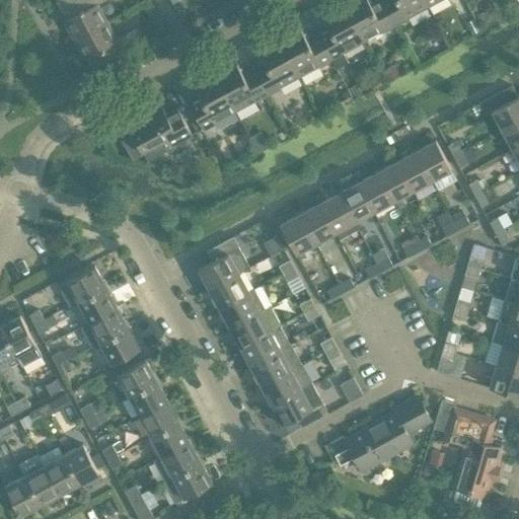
[(66,0),(58,3),(67,19),(64,21),(74,40),(107,22),(98,6),(108,0),(66,0)]
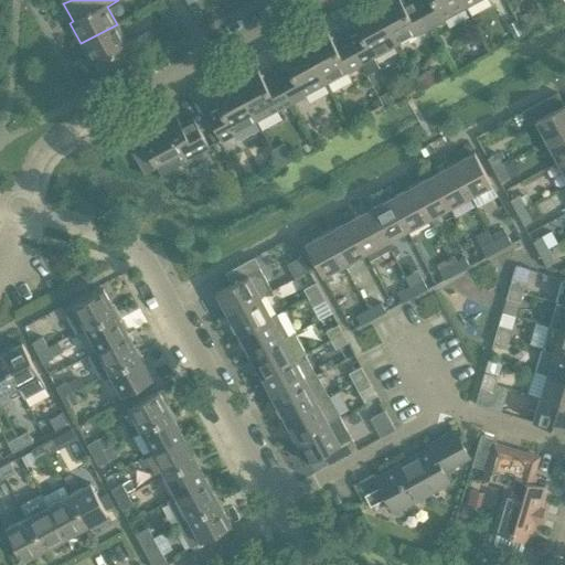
[(386,0),(373,8),(394,45),(416,33),(417,35),(430,29),(414,0),(409,0),(403,4),(400,0),(386,0)]
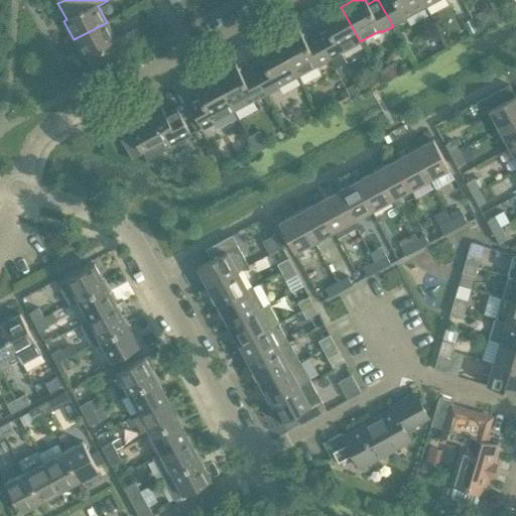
[(378,0),(393,26),(405,19),(404,18),(423,7),(419,0),(378,0)]
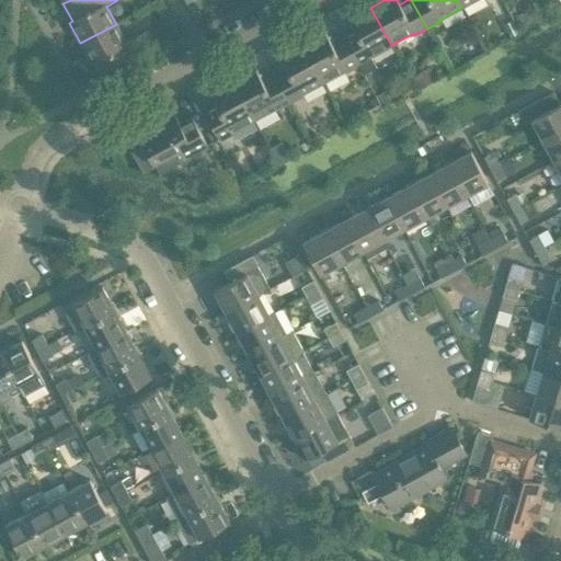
[(391,45),(370,8),(347,20),(353,30),(342,35),(358,66),(364,75),(376,68),(370,56),(391,45)]
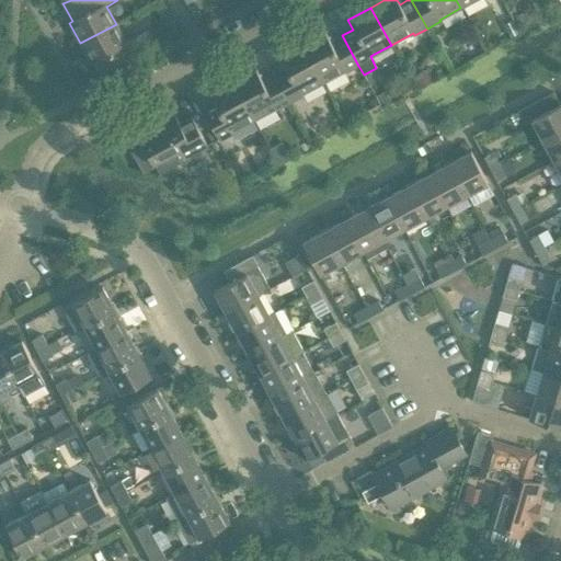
[(523,14),(515,16),(517,24),(525,22),(523,14)]
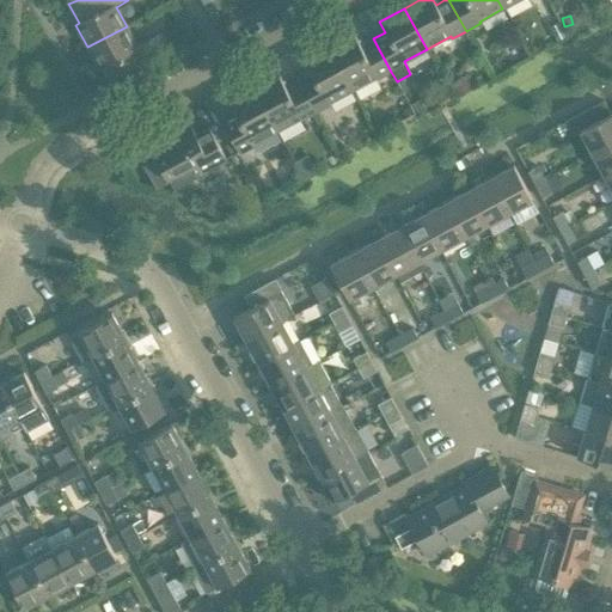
[(558,22),(550,26),(557,41),(565,36),(558,22)]
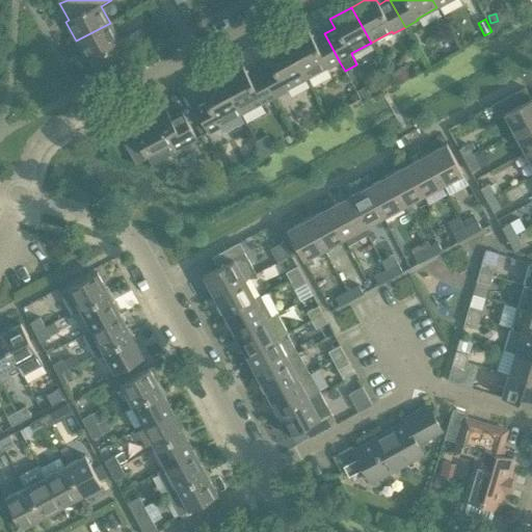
[(110,23),(76,41),(86,59),(89,59),(96,71),(148,43),(140,30),(120,41),(110,23)]
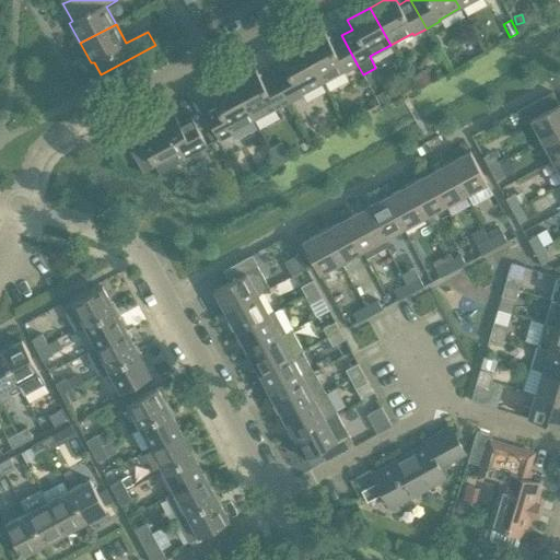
[(301,45),(322,82),(345,70),(346,72),(358,66),(341,35),(331,42),(326,31),(301,45)]
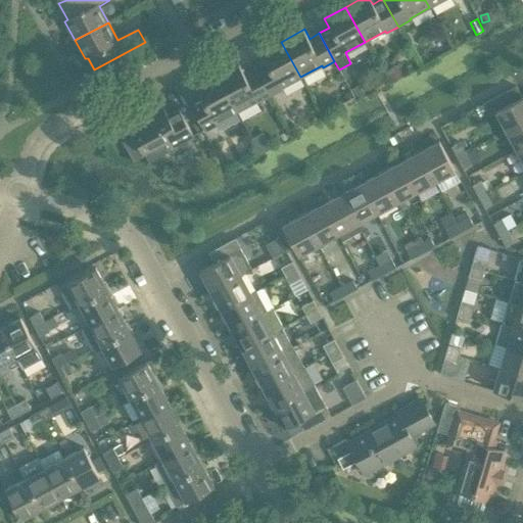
[(254,68),(270,96),(282,90),(281,88),(300,77),(281,42),(259,53),(266,62),(254,68)]
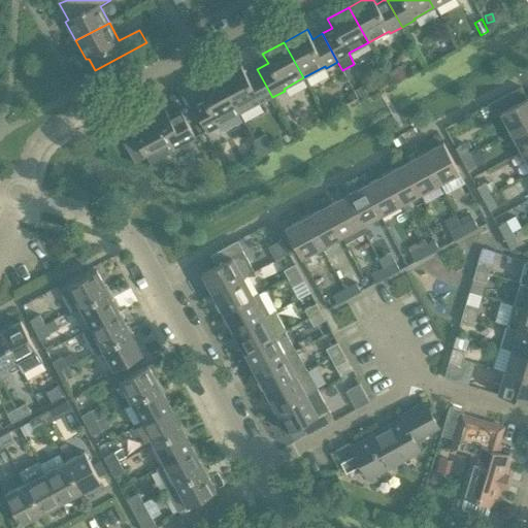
[(218,78),(237,113),(259,101),(260,103),(272,97),(257,69),(245,75),(240,66),(218,78)]
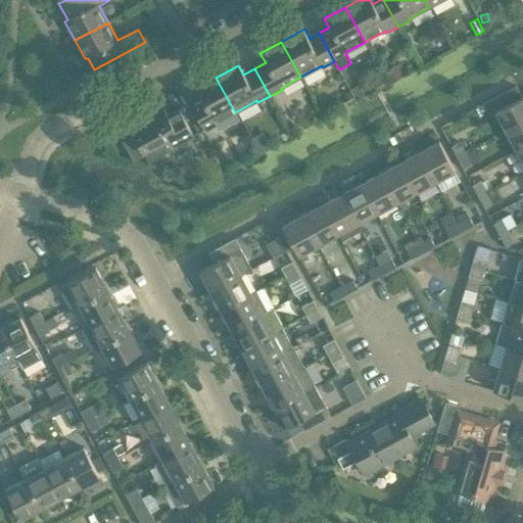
[(395,65),(382,73),(386,81),(399,74),(395,65)]
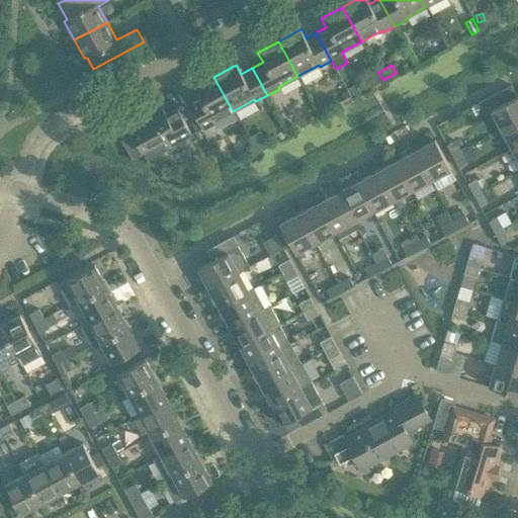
[(233,111),(213,77),(194,87),(199,97),(188,103),(202,130),(214,123),(213,121),(233,111)]
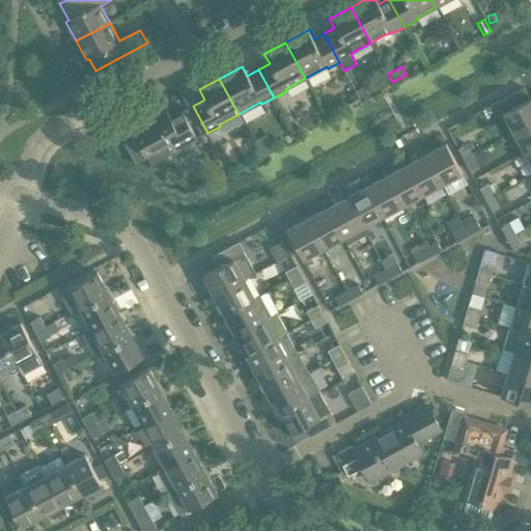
[(514,133),(530,122),(530,96),(530,98),(524,87),(490,105),(497,117),(504,113),(514,133)]
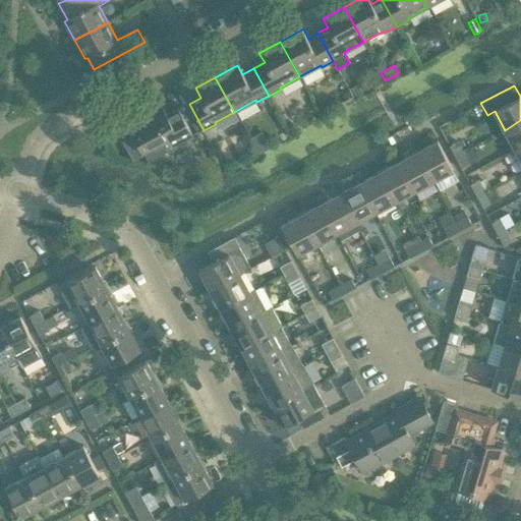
[(132,160),(145,154),(148,161),(170,150),(169,148),(191,135),(177,110),(166,116),(161,106),(127,125),(132,134),(122,140),(132,160)]
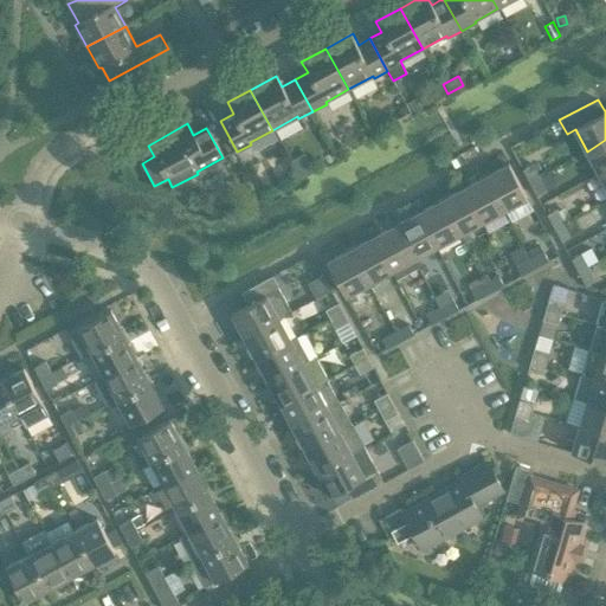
[(605,140),(587,152),(599,174),(605,169),(605,140)]
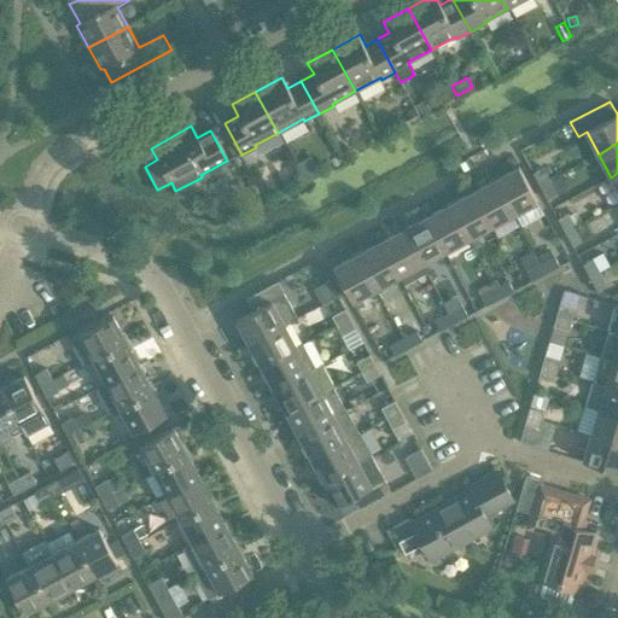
[(495,180),(513,214),(537,200),(519,167),(495,180)]
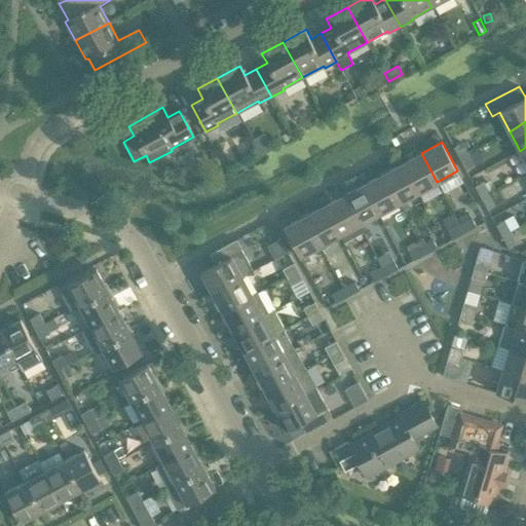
[(459,158),(467,154),(461,142),(453,147),(459,158)]
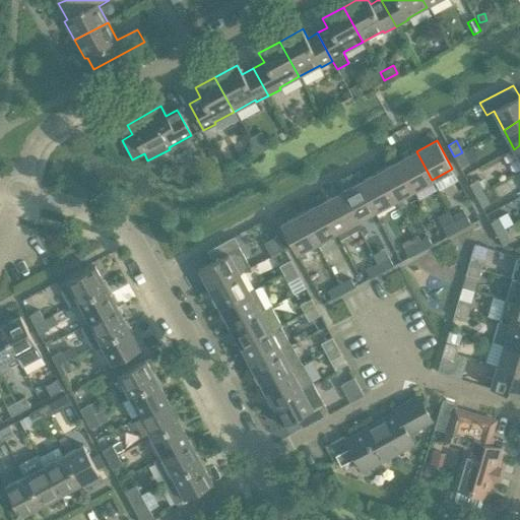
[(397,161),(412,190),(432,180),(416,151),(397,161)]
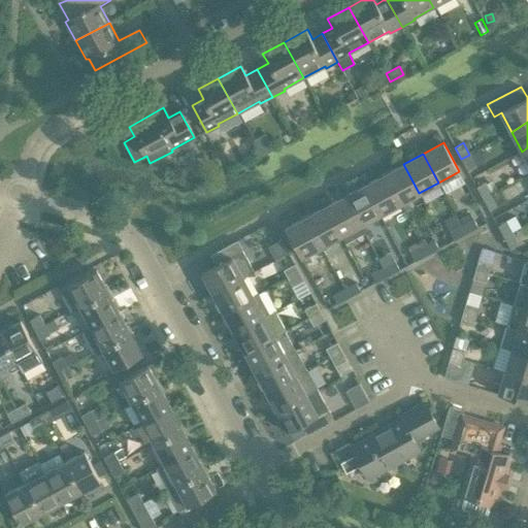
[(469,155),(461,159),(468,171),(475,166),(469,155)]
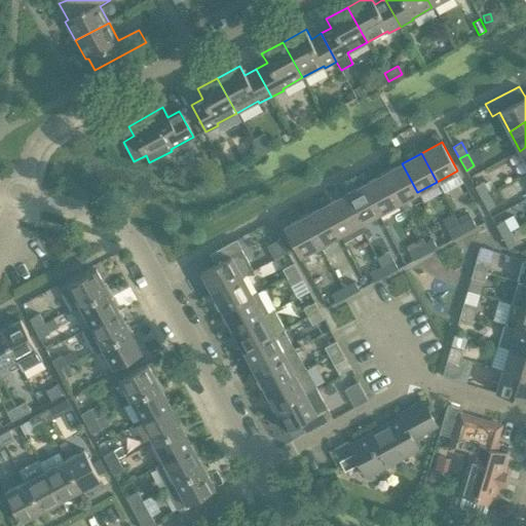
[(382,174),(398,202),(417,192),(402,163),(382,174)]
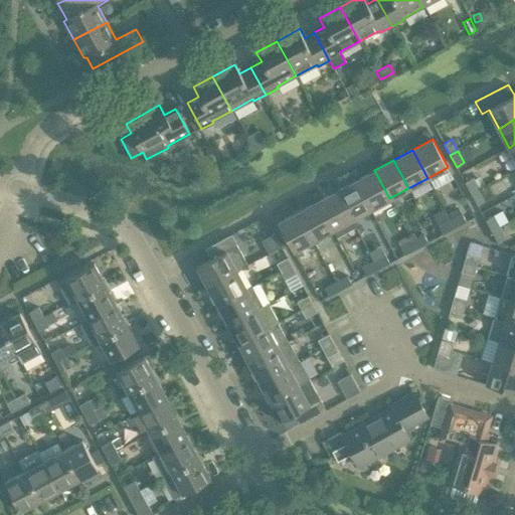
[(355,181),(370,209),(389,198),(374,170),(355,181)]
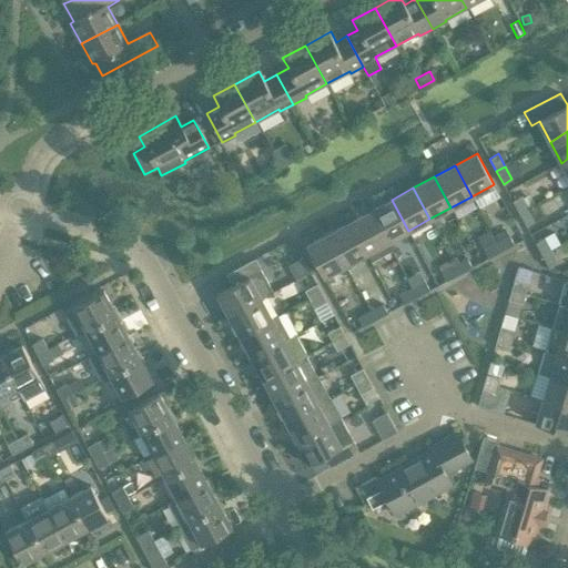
[(519,213),(528,209),(520,195),(513,201),(519,213)]
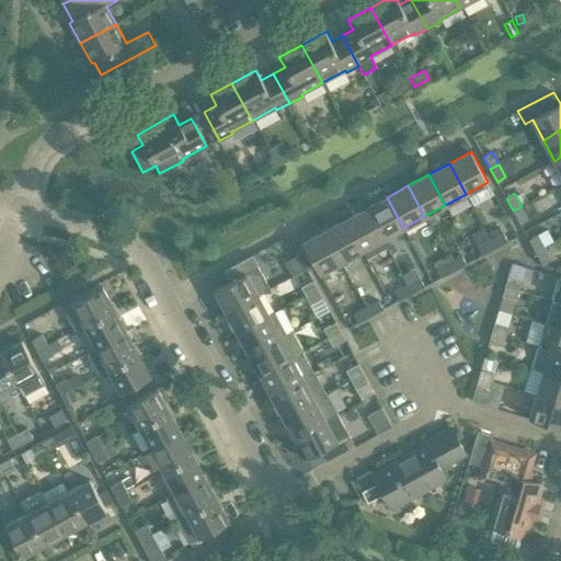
[(366,208),(382,239),(403,228),(387,197),(366,208)]
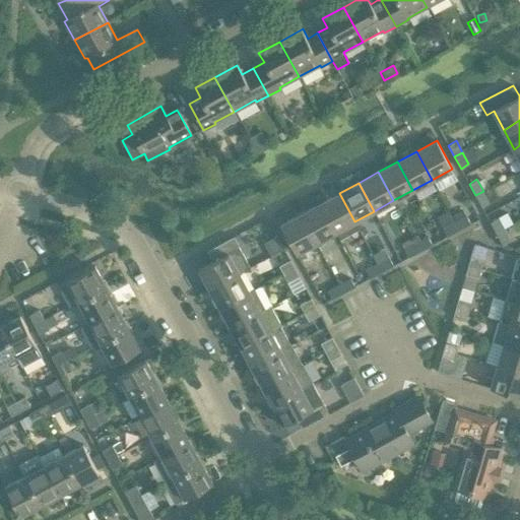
[(483,191),(475,195),(481,206),(490,202),(483,191)]
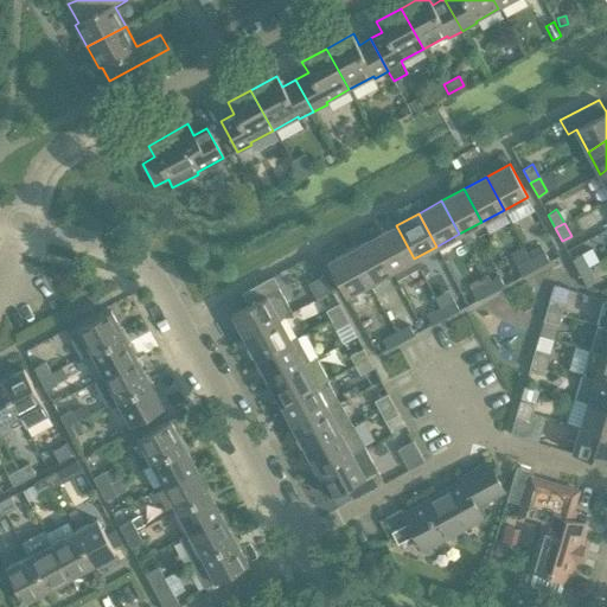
[(374,237),(391,270),(414,259),(396,225),(374,237)]
